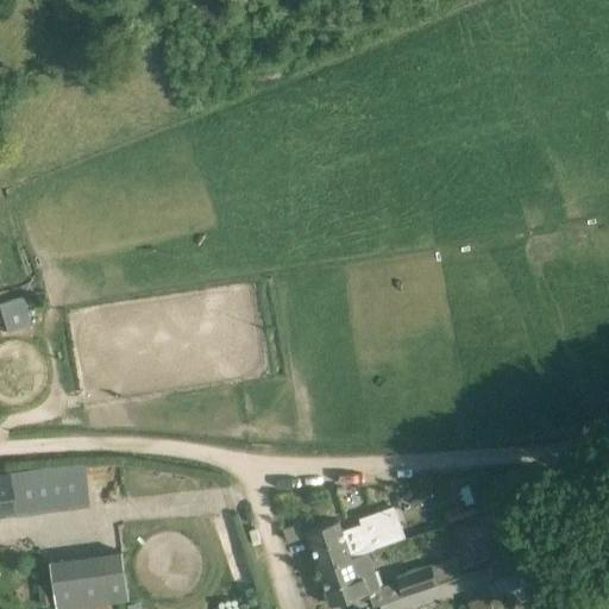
[(0,302),(0,311),(6,333),(32,326),(23,296),(0,302)]
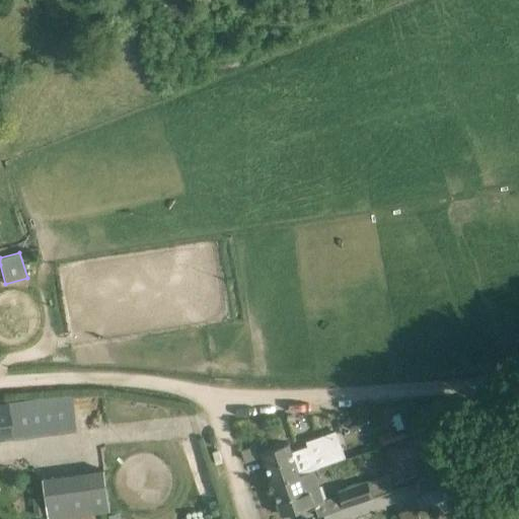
[(71,396),(7,404),(12,439),(75,431),(71,396)]
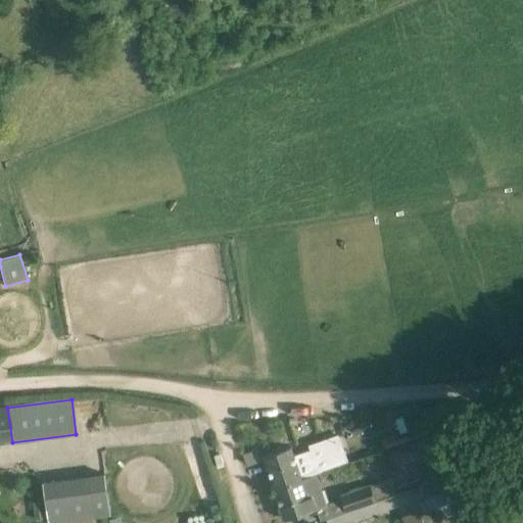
[(0,408),(0,443),(12,442),(7,408),(0,408)]
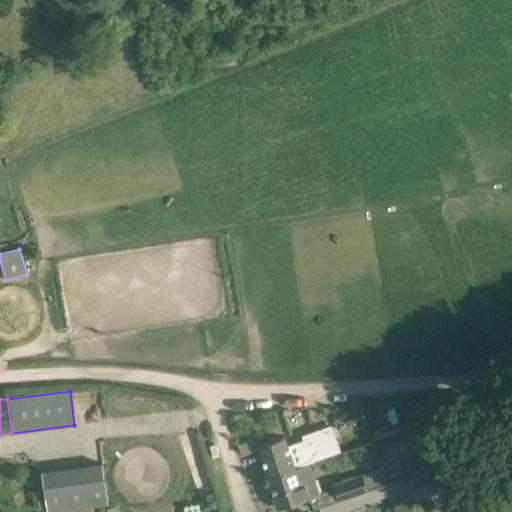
[(393,407),(383,410),(388,425),(398,422),(393,407)]
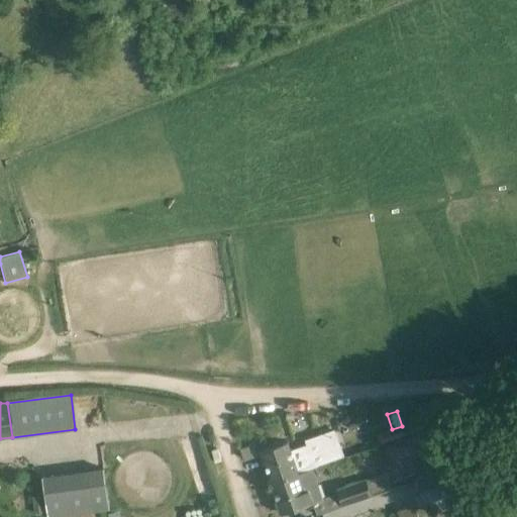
[(345,455),(335,426),(303,435),(306,442),(290,446),(299,473),(311,469),(345,455)]
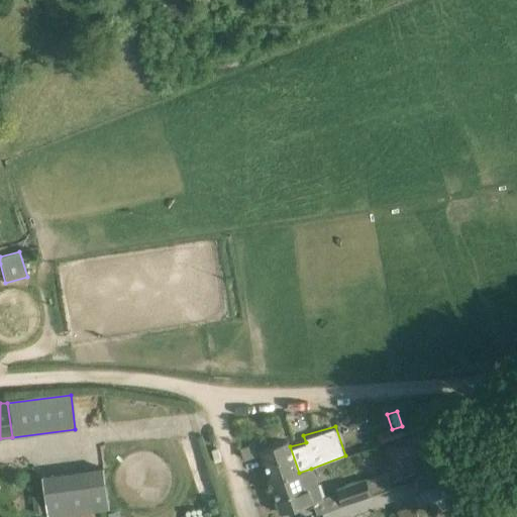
[(272,483),(299,473),(290,446),(288,441),(262,450),(272,483)]
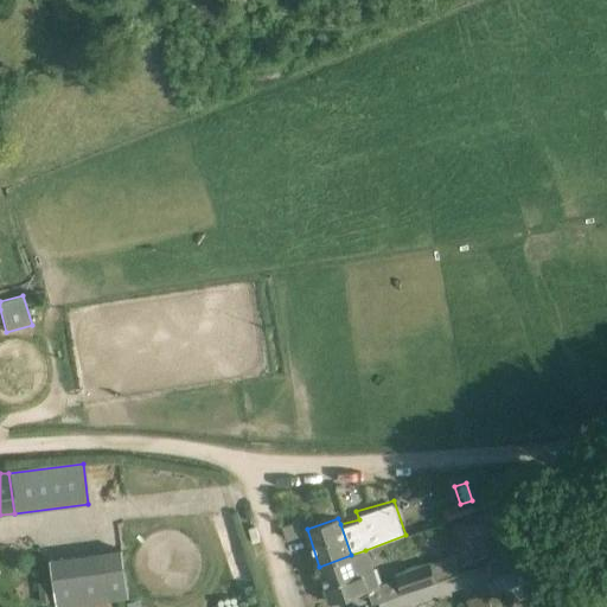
[(498,561),(484,566),(493,593),(547,574),(537,547),(519,553),(518,550),(517,550),(497,557),(498,561)]
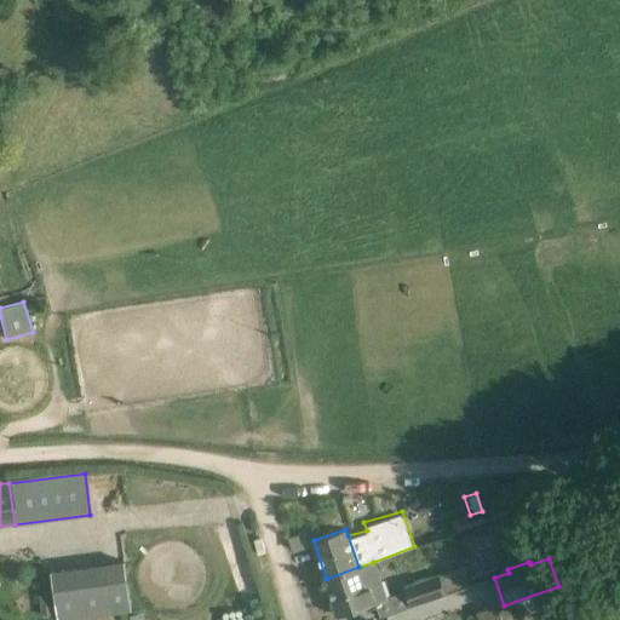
[(339,616),(377,604),(386,601),(386,598),(375,568),(373,562),(359,567),(326,579),(339,616)]
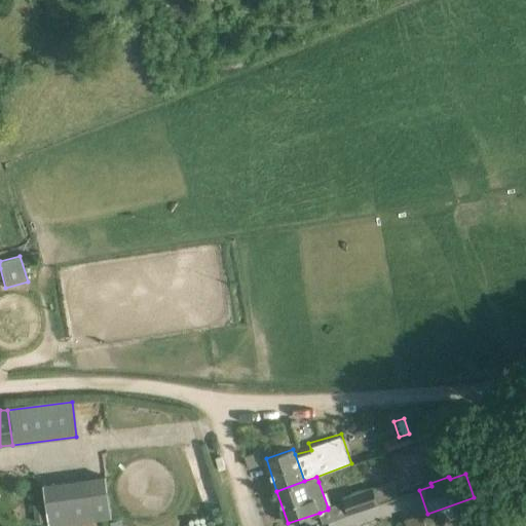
[(106,478),(44,486),(49,525),(54,525),(111,519),(106,478)]
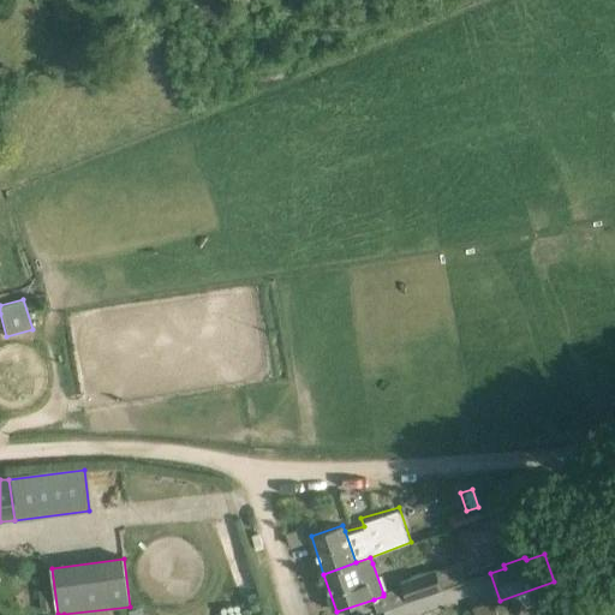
[(460,563),(437,571),(442,589),(467,580),(460,563)]
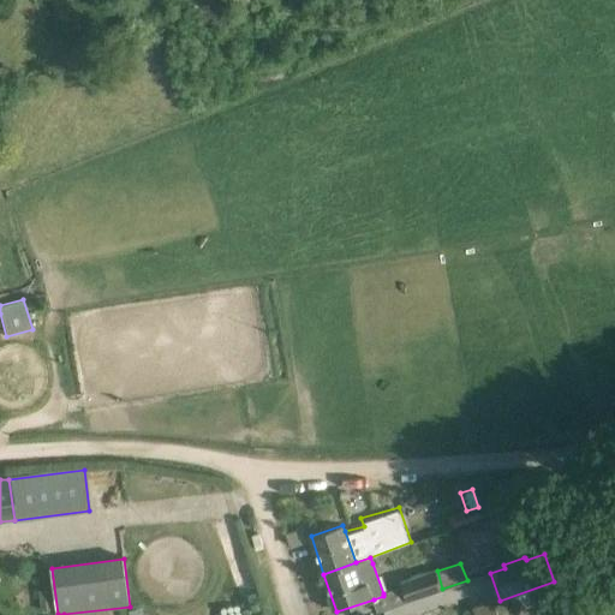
[(408,602),(443,590),(442,589),(437,571),(436,569),(401,581),(402,586),(408,602)]
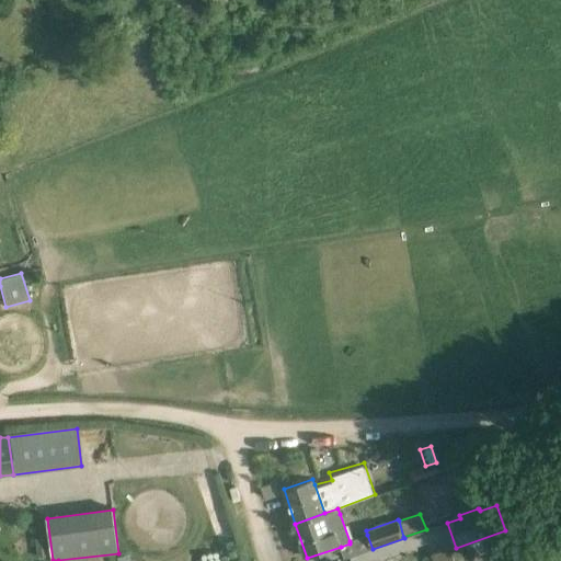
[(350,544),(341,547),(345,559),(373,549),(367,535),(350,541),(350,544)]
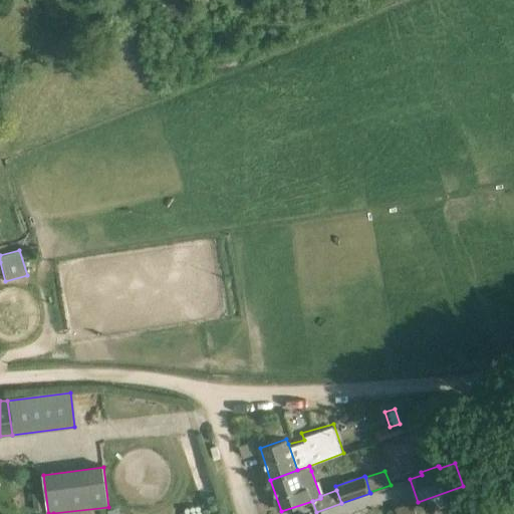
[(43,491),(32,493),(34,512),(45,511),(43,491)]
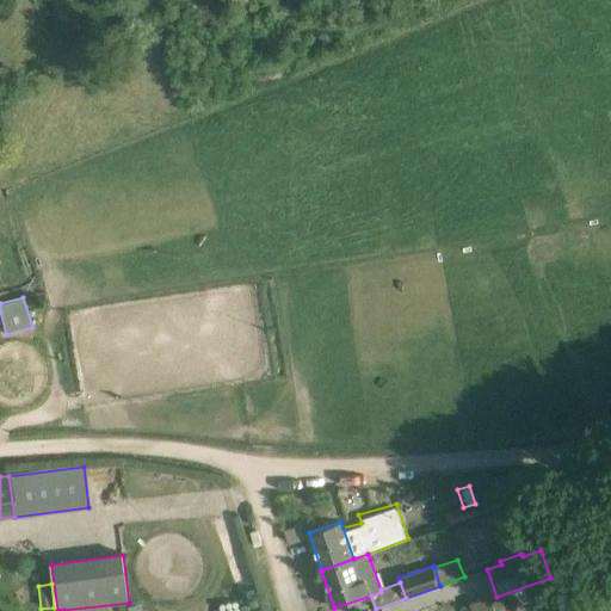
[(492,610),(491,598),(471,600),(473,610),(492,610)]
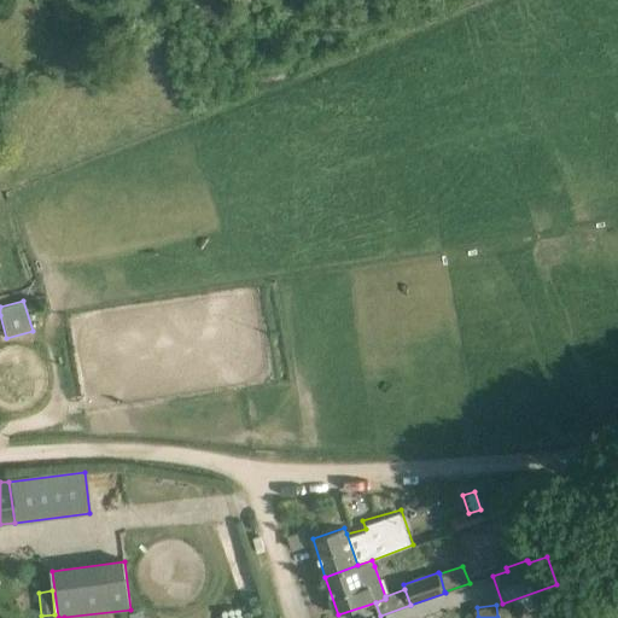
All buildings are outlined.
